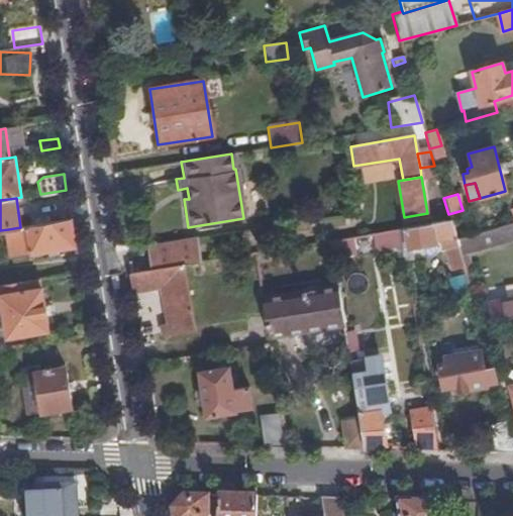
[(75,247),(71,219),(20,227),(8,229),(12,256),(75,247)]
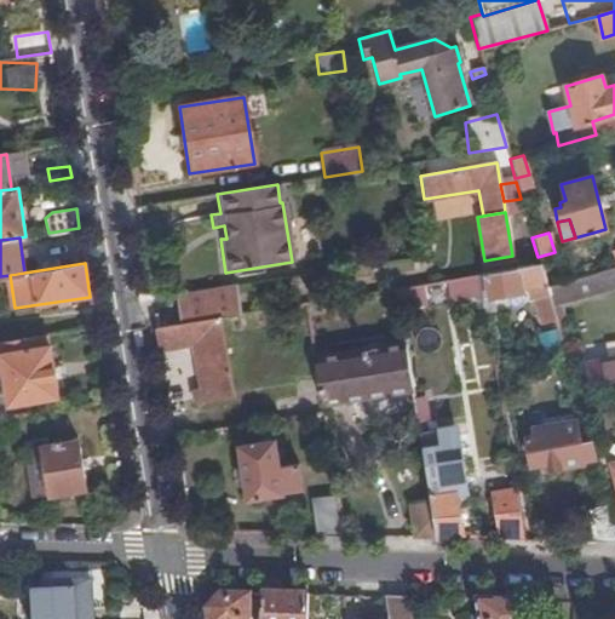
[(556,321),(546,287),(539,264),(477,275),(481,293),(483,313),(494,310),(492,297),(519,292),(519,291),(526,290),(529,301),(534,299),(541,325),(556,321)]
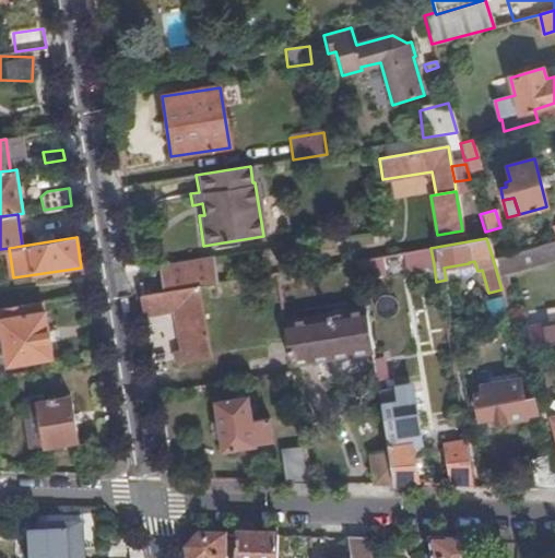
[(554,240),(540,246),(544,262),(554,259),(554,240)]
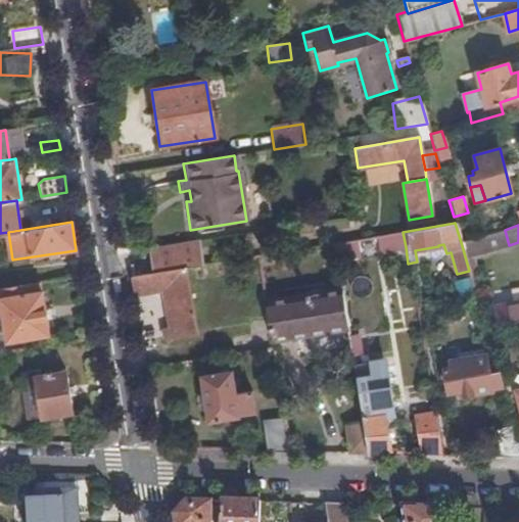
[(406,247),(403,232),(378,236),(380,251),(406,247)]
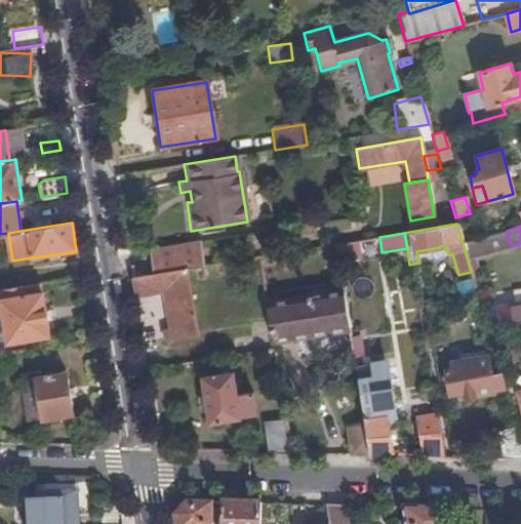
[(358,256),(355,241),(334,244),(336,260),(358,256)]
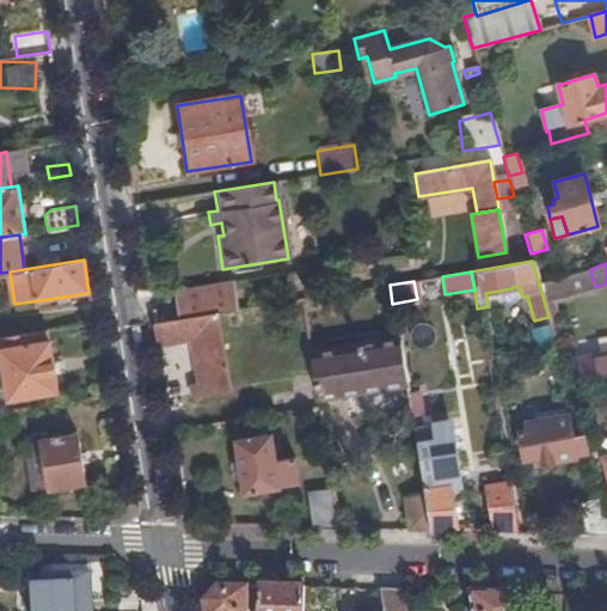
[(183,291),(176,292),(178,319),(215,313),(234,311),(230,283),(183,291)]
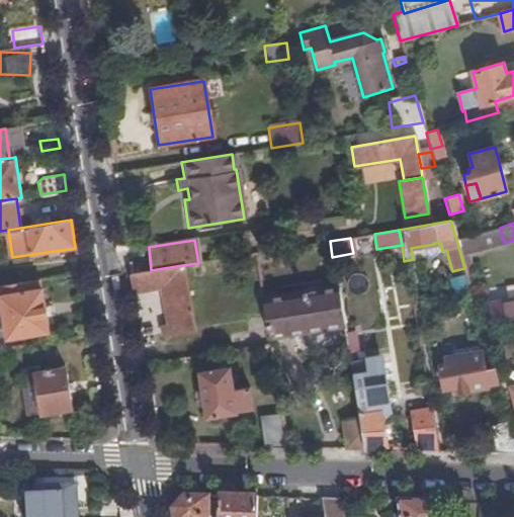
[(151,270),(131,274),(134,293),(160,288),(166,324),(160,326),(160,334),(192,329),(182,265),(151,270)]
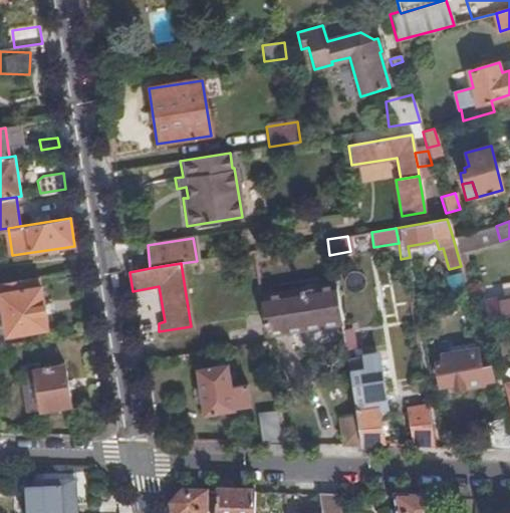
[(38,285),(37,277),(0,282),(0,321),(3,321),(5,335),(48,329),(40,285),(38,285)]
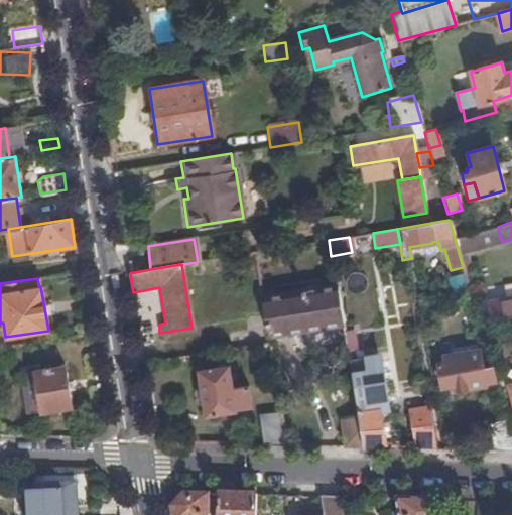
[(267,337),(342,325),(336,286),(287,294),(286,292),(261,296),(267,337)]
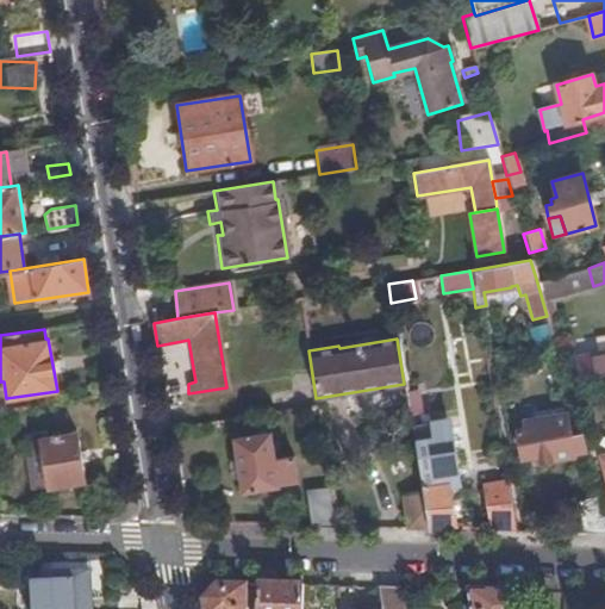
[(604,352),(579,356),(584,378),(604,373),(604,352)]
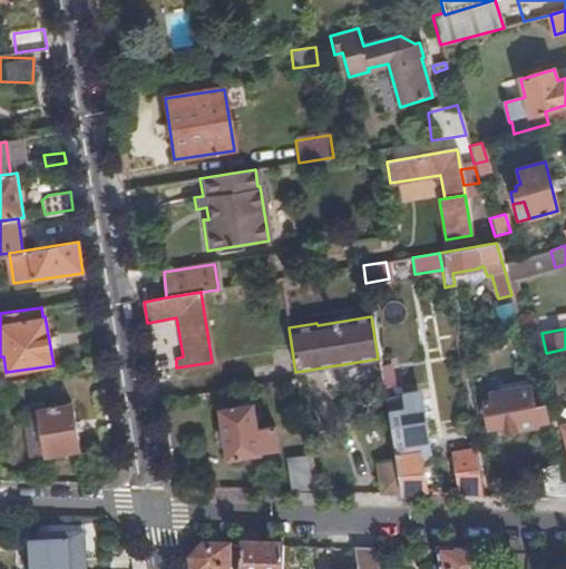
[(401,496),(425,496),(410,394),(394,398),(390,368),(380,370),(394,460),(401,496)]
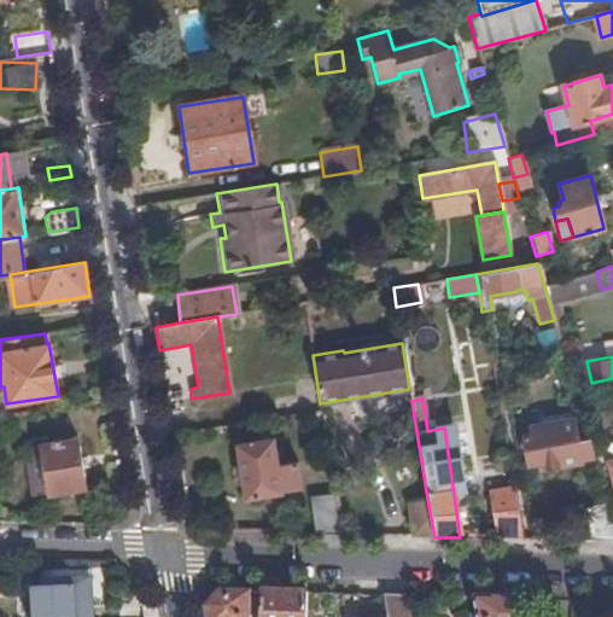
[(591,457),(587,440),(576,441),(573,419),(530,426),(531,435),(523,437),(527,464),(546,460),(547,469),(579,463),(579,458),(591,457)]
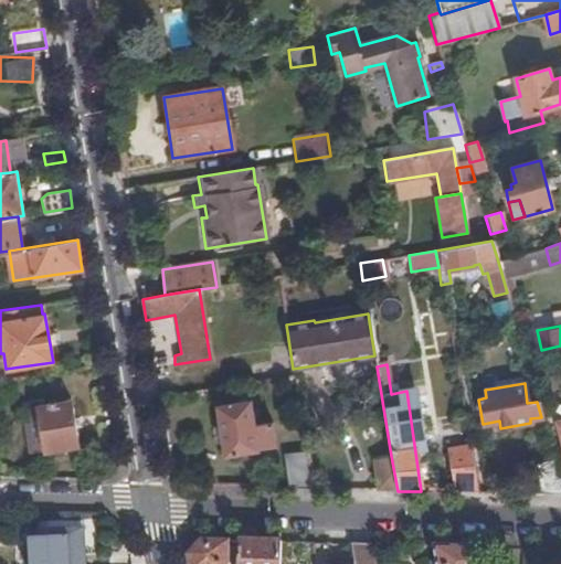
[(70,401),(38,405),(44,449),(76,445),(70,401)]
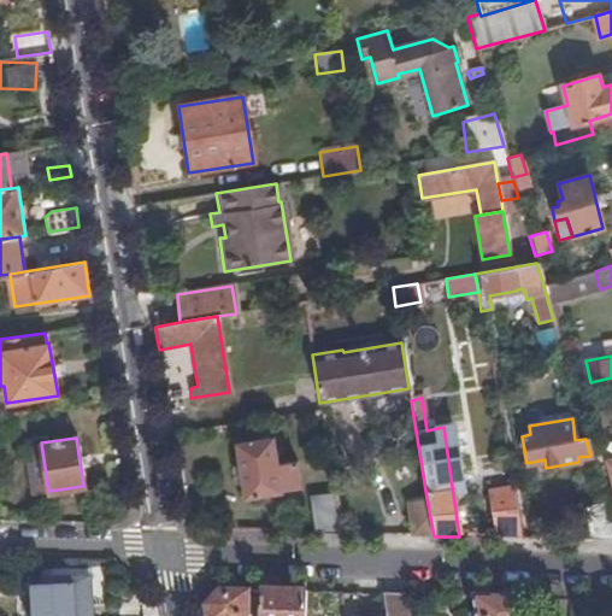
[(271,439),(236,445),(245,498),(281,492),(281,491),(299,487),(295,462),(276,464),(274,450),(280,449),(278,440),(272,441),(271,439)]
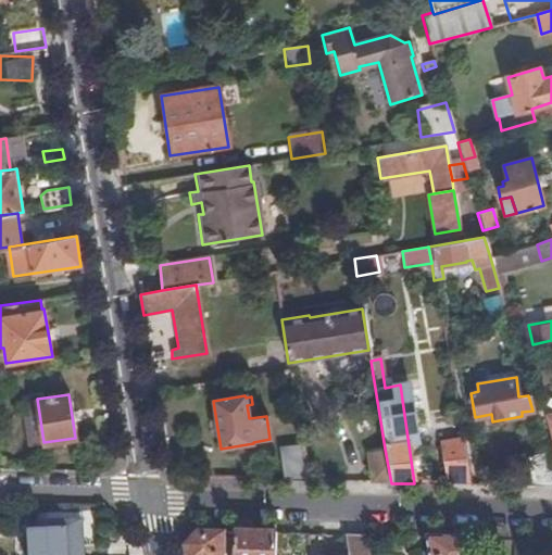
[(544,452),(548,459),(551,457),(551,398),(541,401),(546,418),(548,417),(551,432),(551,437),(542,441),(544,452)]
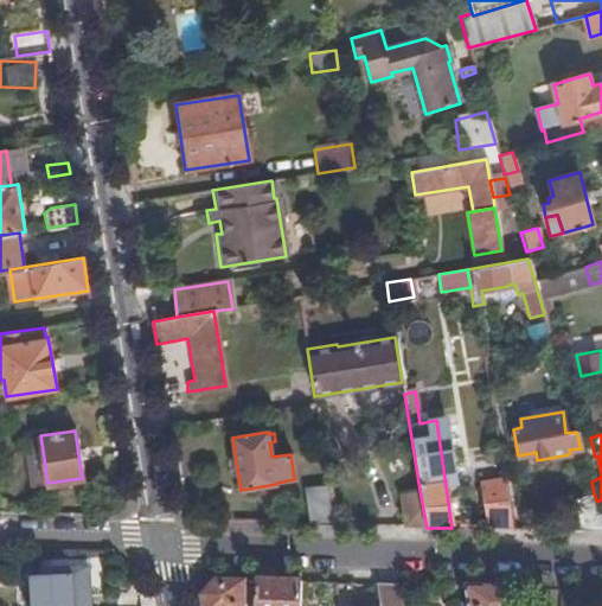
[(512,529),(503,480),(480,484),(488,529),(512,529)]
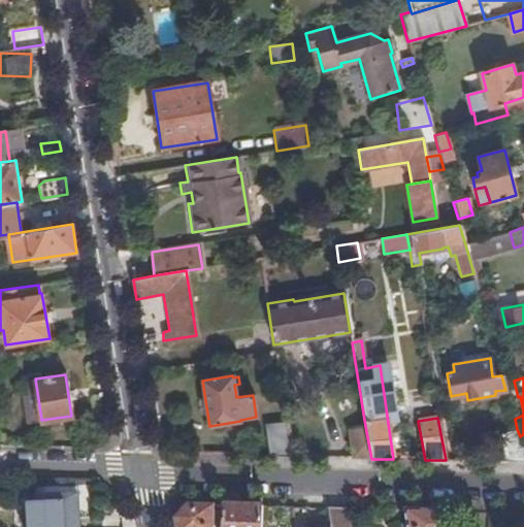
[(351,458),(371,459),(365,426),(348,429),(351,458)]
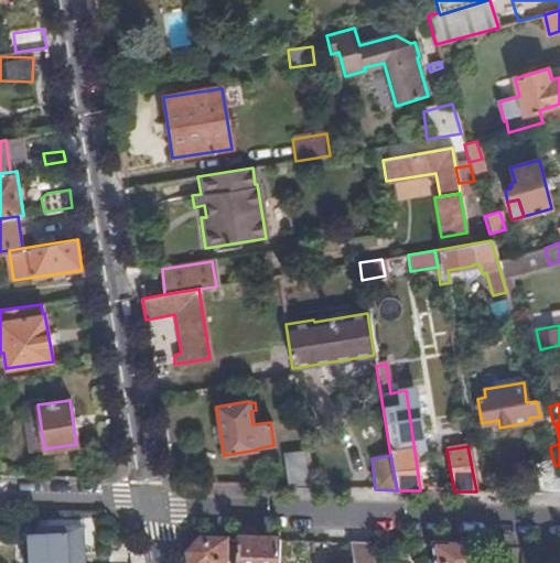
[(287,459),(291,487),(311,487),(307,456),(287,459)]
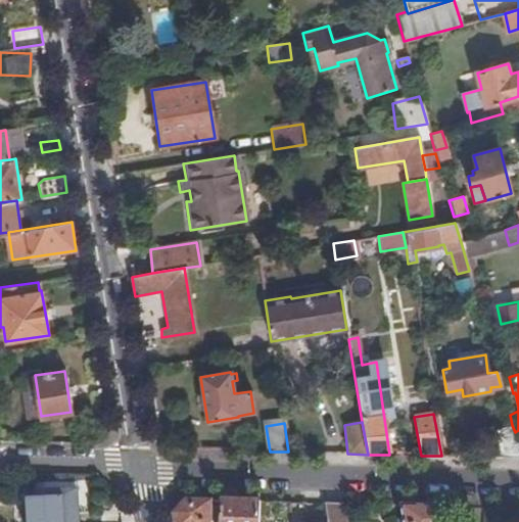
[(486,457),(518,457),(518,447),(515,432),(512,425),(479,434),(486,457)]
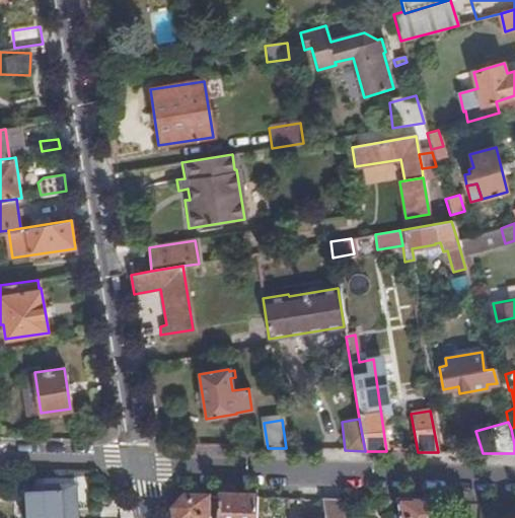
[(27,489),(27,495),(61,493),(75,494),(74,487),(27,489)]
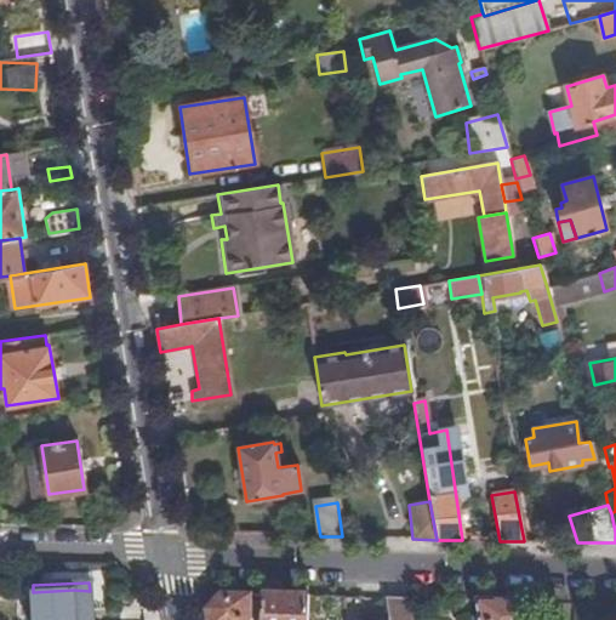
[(30,592),(32,619),(74,619),(73,590),(33,592),(30,592)]
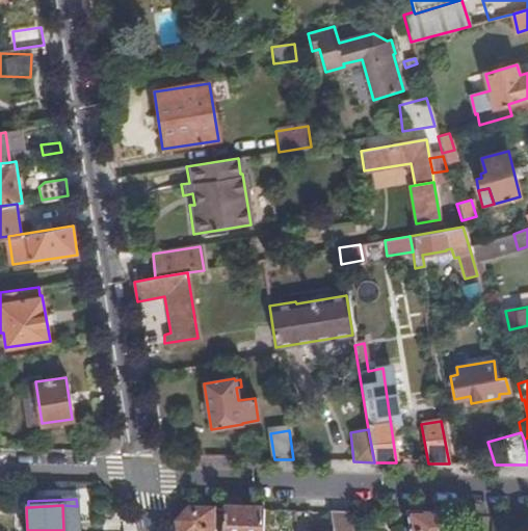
[(62,505),(63,530),(78,530),(77,506),(62,505)]
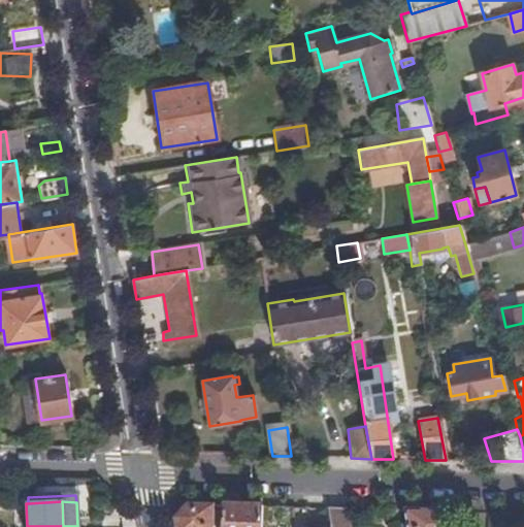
[(171,518),(172,526),(221,526),(222,505),(185,504),(171,518)]
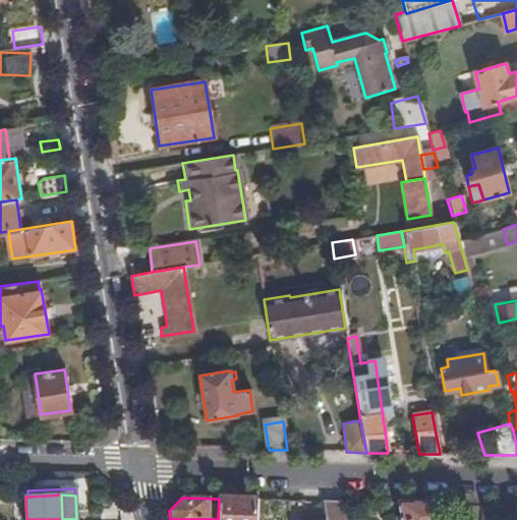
[(256,519),(256,500),(219,499),(218,519),(256,519)]
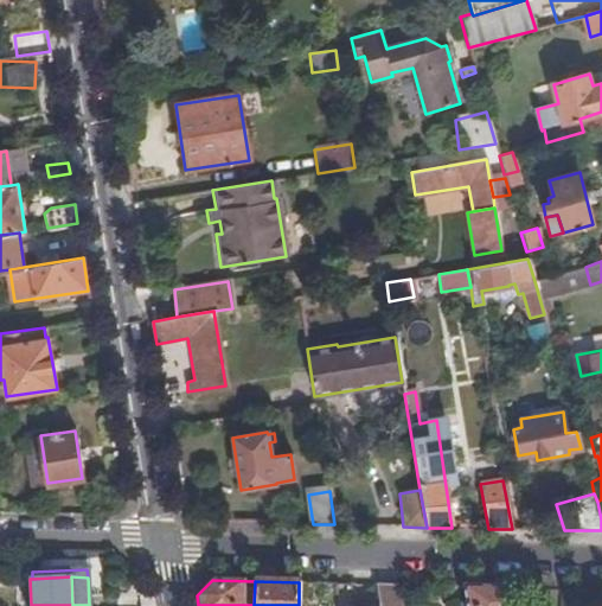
[(398,605),(396,585),(372,585),(376,605),(398,605)]
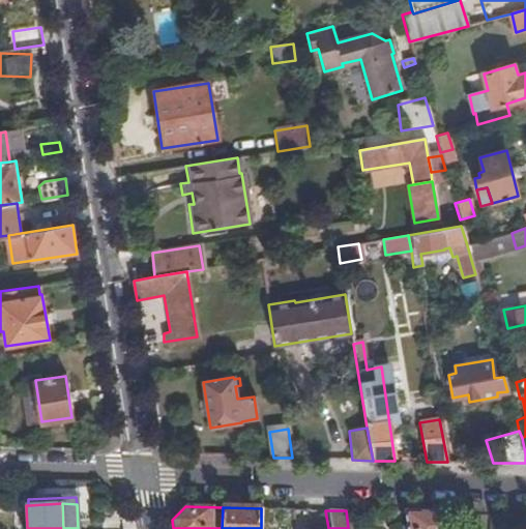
[(434,528),(431,513),(405,512),(408,528),(434,528)]
